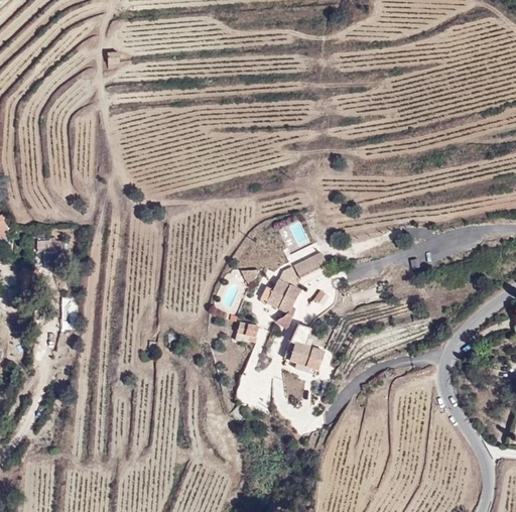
[(119,61),(119,51),(107,51),(107,61),(119,61)]
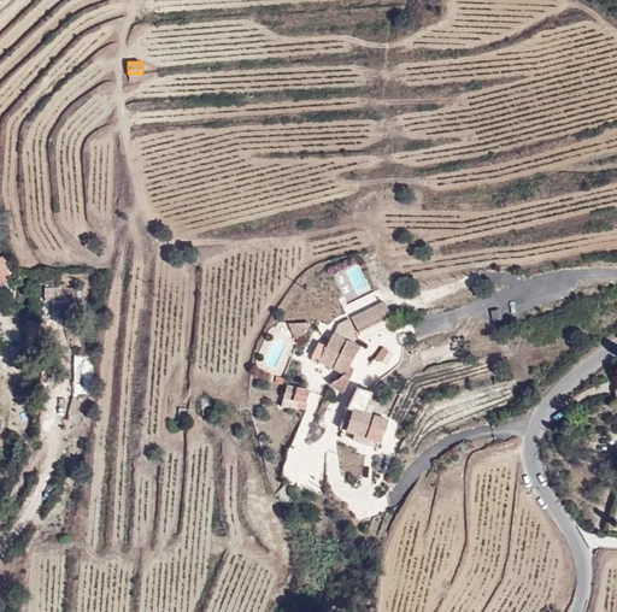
[(75,292),(74,281),(45,283),(46,295),(75,292)]
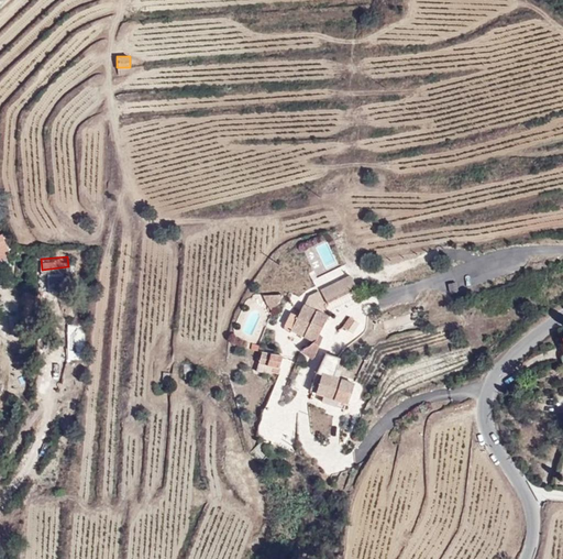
[(355,289),(350,276),(319,291),(326,304),(355,289)]
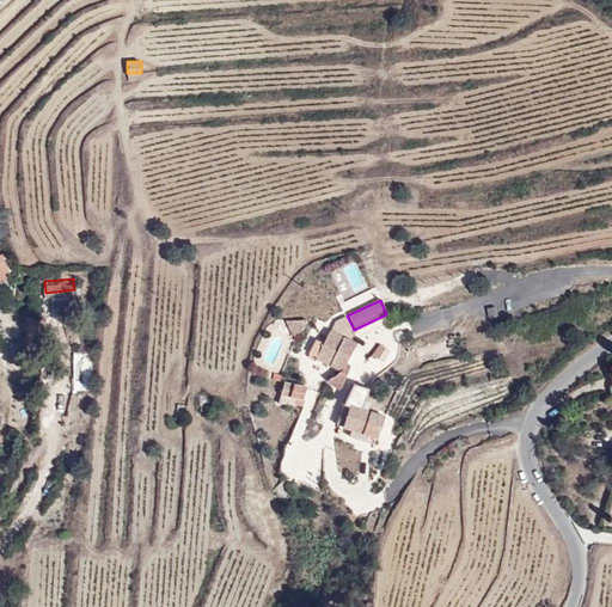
[(386,314),(354,330),(360,342),(392,326),(386,314)]
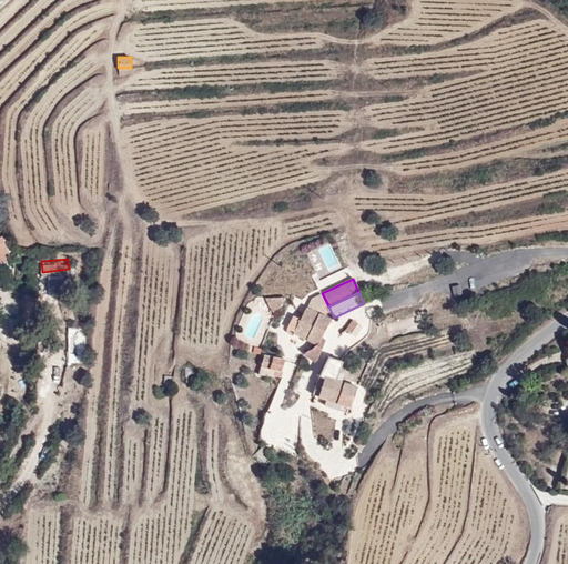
[(280,299),(264,300),(273,315),(282,303),(280,299)]
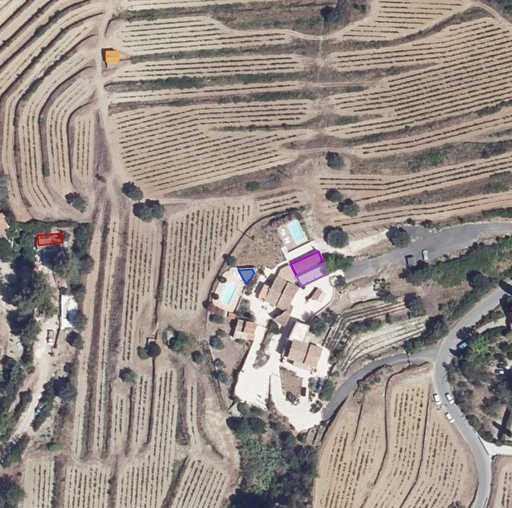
[(286,311),(297,289),(274,277),(268,289),(263,286),(258,297),(286,311)]
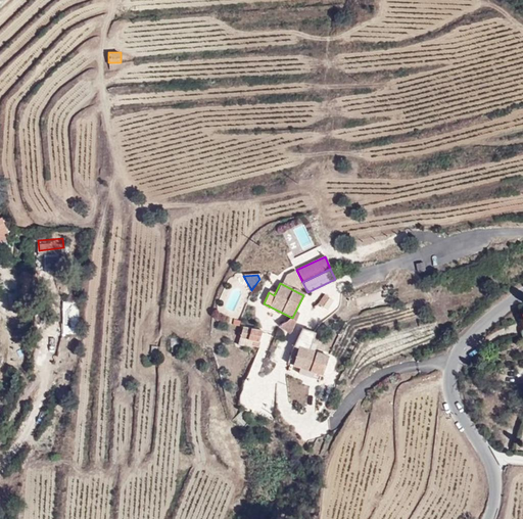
[(330,302),(323,294),(317,301),(326,309),(330,302)]
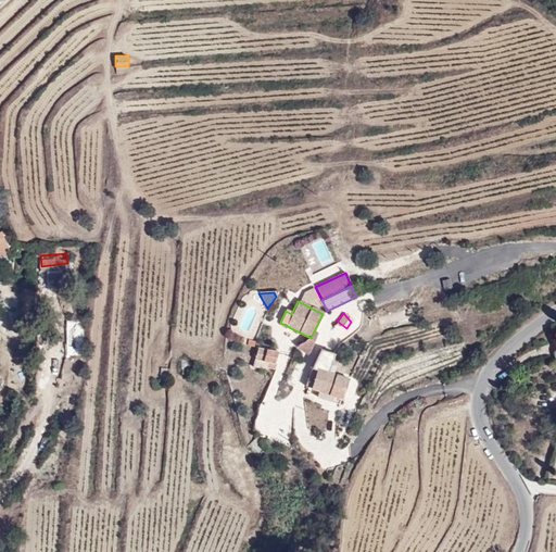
[(275,364),(278,351),(258,347),(256,360),(275,364)]
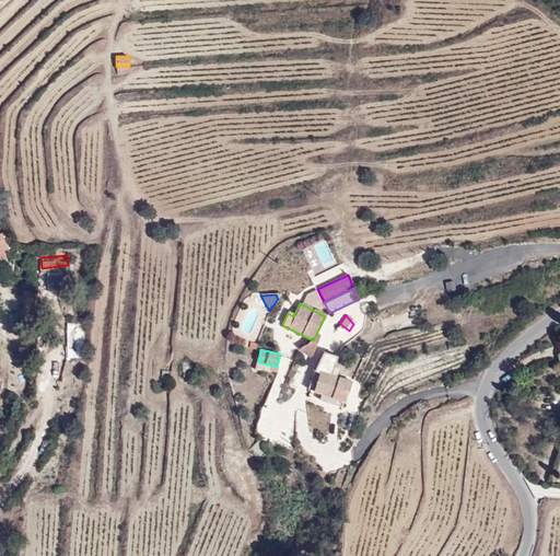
[(328,373),(334,357),(330,358),(317,352),(311,373),(306,389),(317,392),(315,400),(339,408),(341,400),(343,401),(345,396),(350,398),(352,392),(347,390),(350,380),(328,373)]
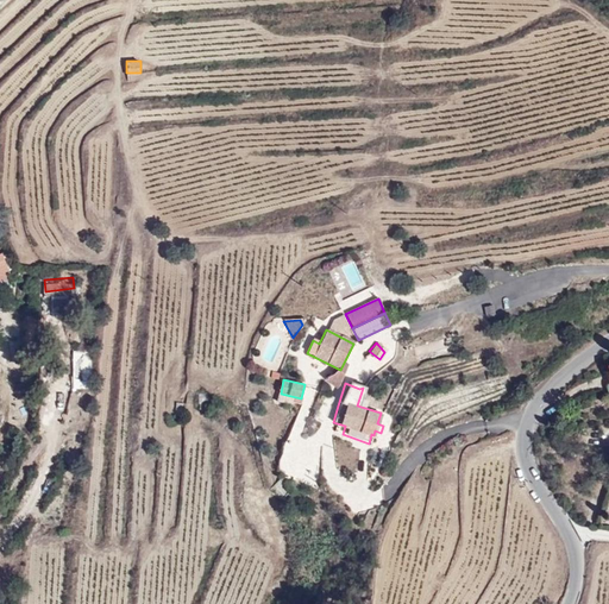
[(554,603),(557,603),(562,596),(554,592),(550,601),(554,603)]
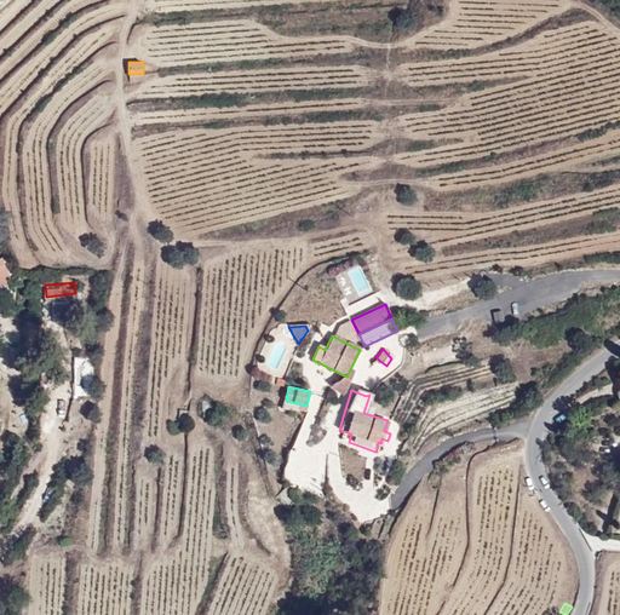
All buildings are outlined.
